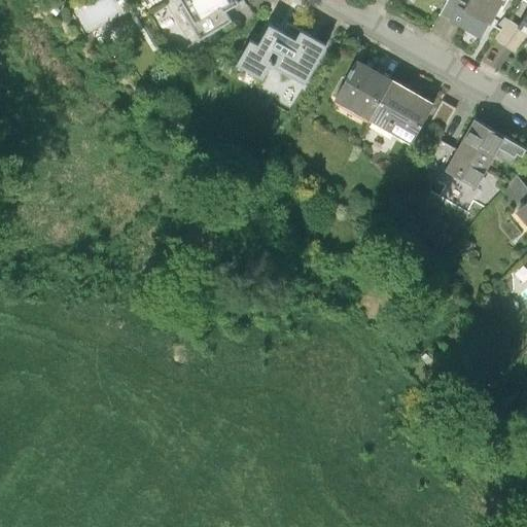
[(179,0),(194,25),(221,9),(223,14),(237,6),(233,0),(179,0)]
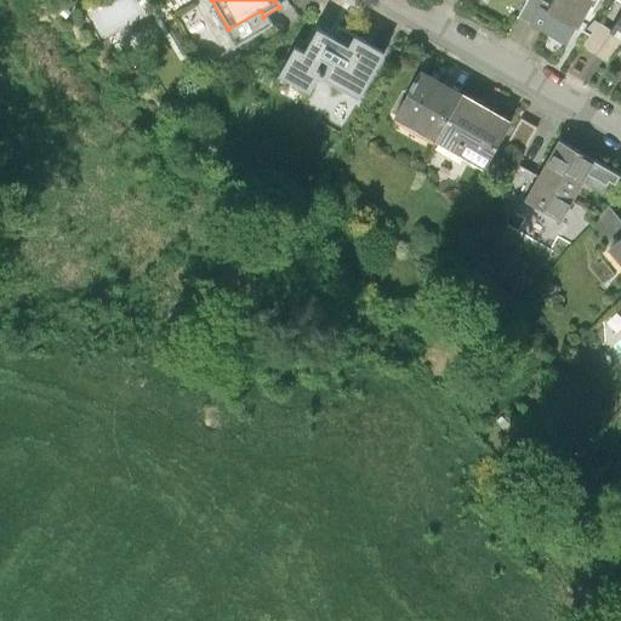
[(525,0),(517,16),(565,44),(590,0),(551,0),(550,4),(543,0),(525,0)]
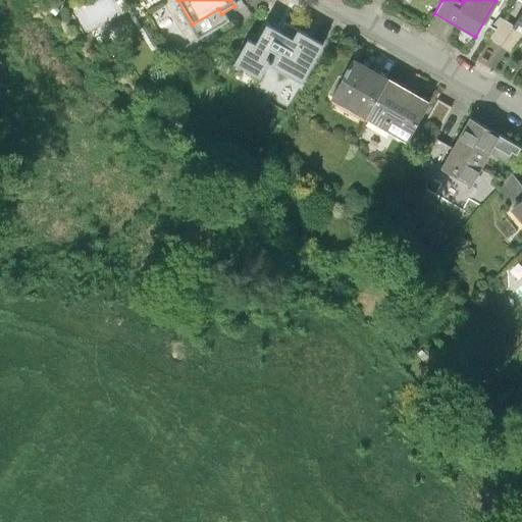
[(298,34),(293,43),(265,29),(254,47),(247,44),(233,68),(259,83),(267,67),(302,87),(323,47),(298,34)]
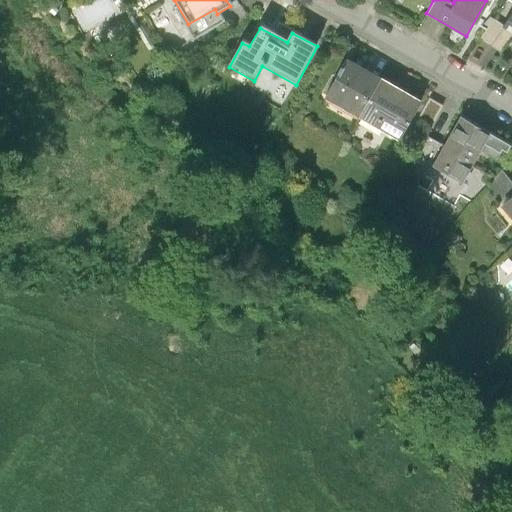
[(382,80),(348,60),(327,97),(361,116),(382,80)]
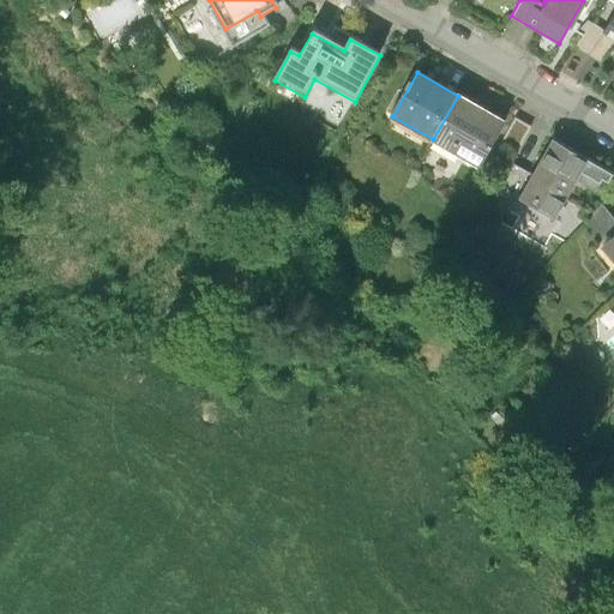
[(505,122),(458,96),(433,139),(480,167),(505,122)]
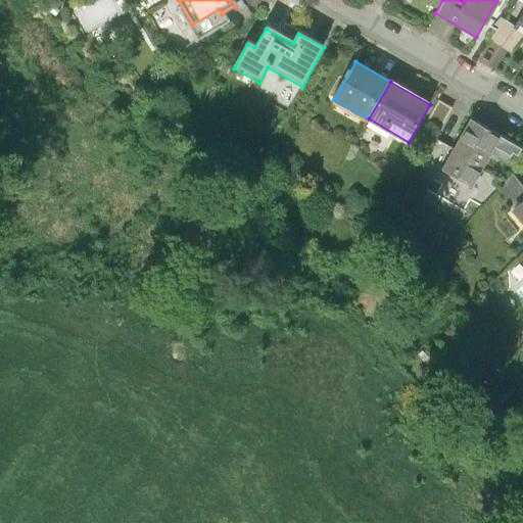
[(452,110),(438,103),(427,123),(440,130),(452,110)]
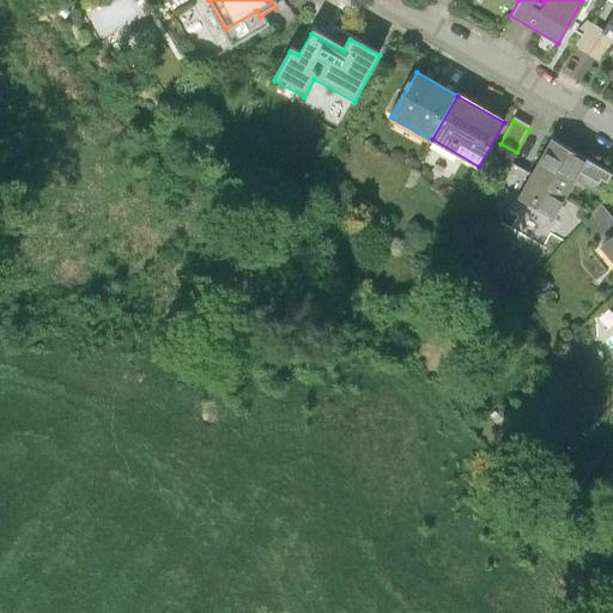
[(587,162),(551,141),(517,200),(553,220),(576,182),(587,162)]
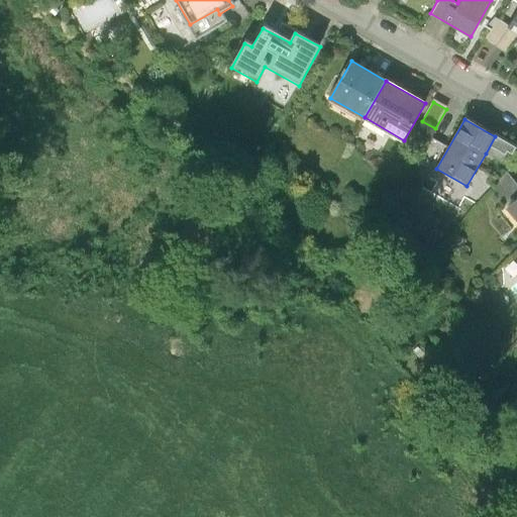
[(515,147),(495,136),(486,153),(500,161),(503,153),(505,156),(507,152),(511,154),(515,147)]
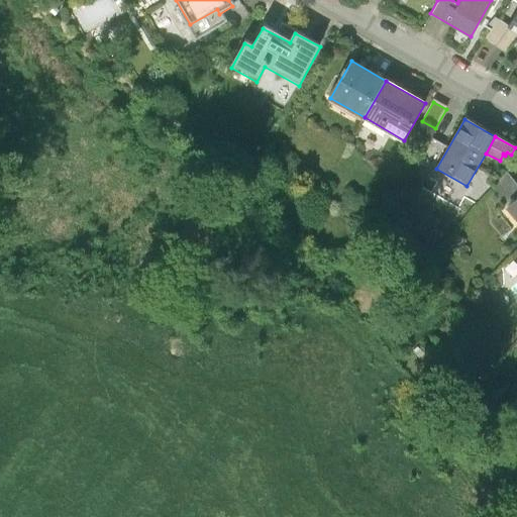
[(516,194),(516,186),(507,175),(497,184),(511,200),(516,194)]
